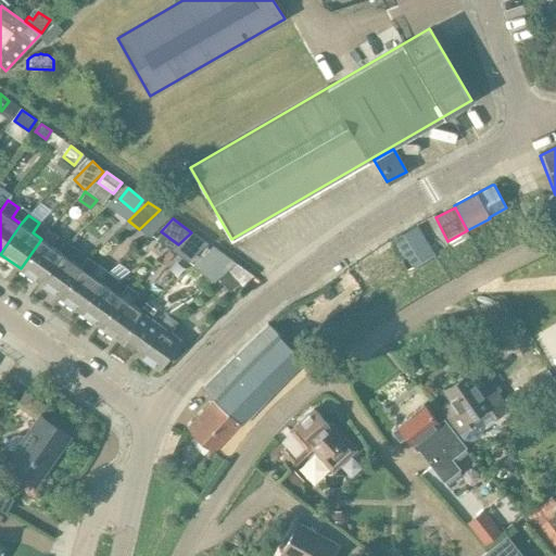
[(40,282),(62,253),(52,247),(59,237),(48,229),(41,239),(21,268),(40,282)]
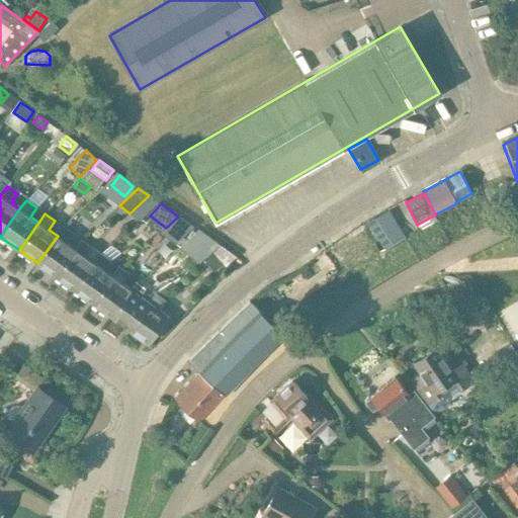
[(178,217),(166,228),(179,238),(192,227),(178,217)]
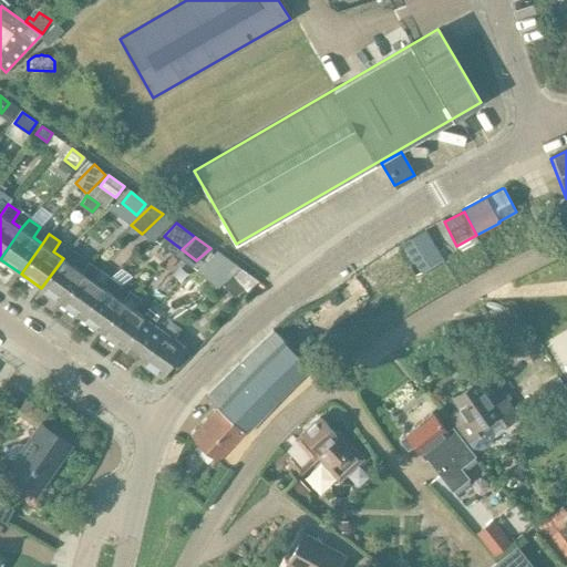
[(61,302),(82,272),(73,266),(80,256),(70,248),(63,258),(41,288),(61,302)]
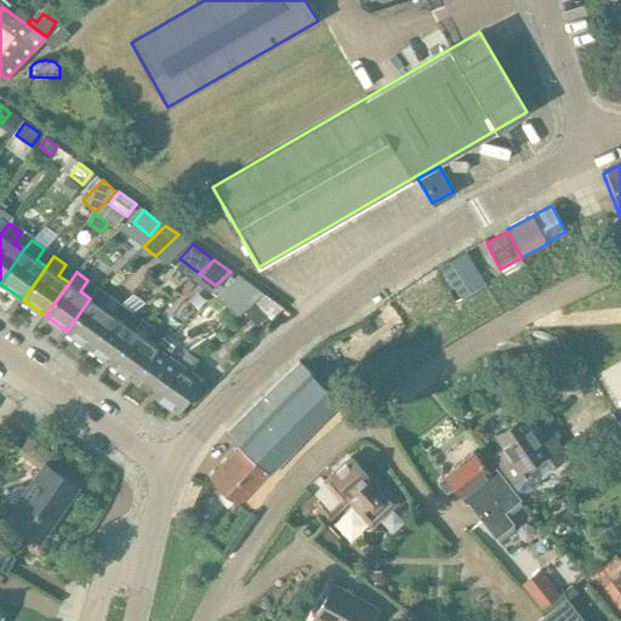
[(262,294),(239,277),(226,289),(249,306),(262,294)]
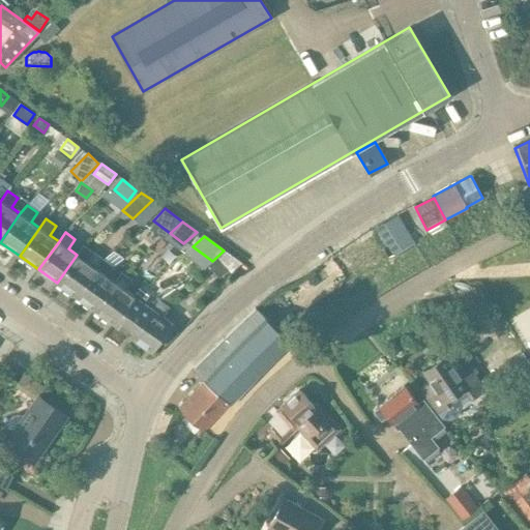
[(76,296),(96,268),(87,262),(94,253),(84,245),(77,255),(57,283),(76,296)]
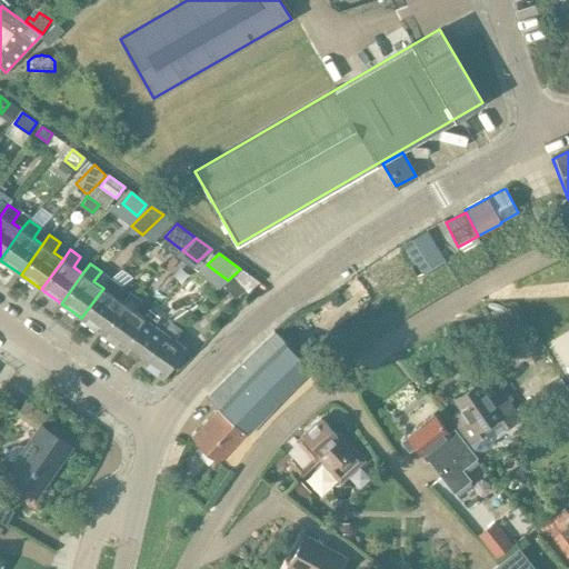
[(249,292),(259,283),(240,269),(228,280),(223,285),(236,299),(247,290),(249,292)]
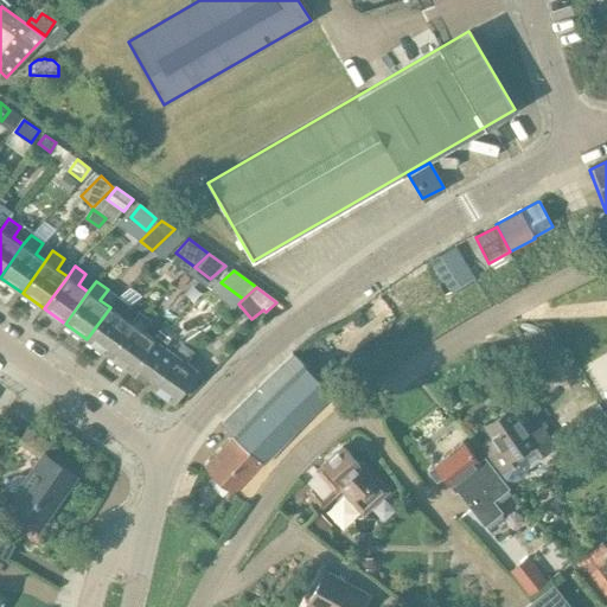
[(108,355),(132,323),(121,315),(129,305),(117,296),(110,307),(87,339),(108,355)]
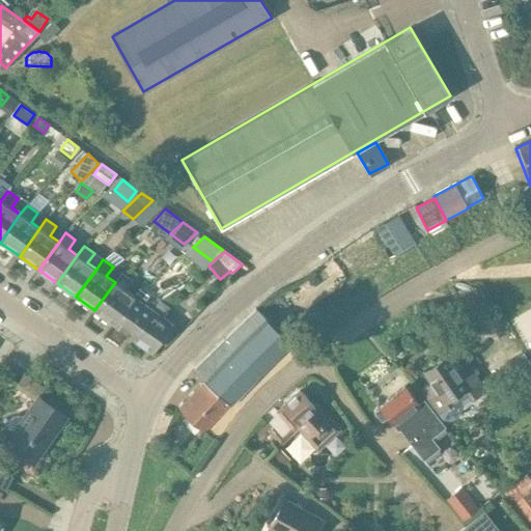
[(113,324),(134,296),(124,289),(132,280),(121,273),(115,282),(94,310),(113,324)]
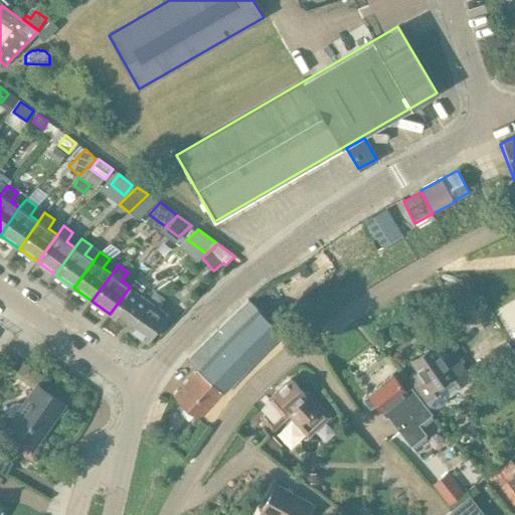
[(128,328),(148,300),(140,294),(146,285),(136,278),(130,287),(110,314),(128,328)]
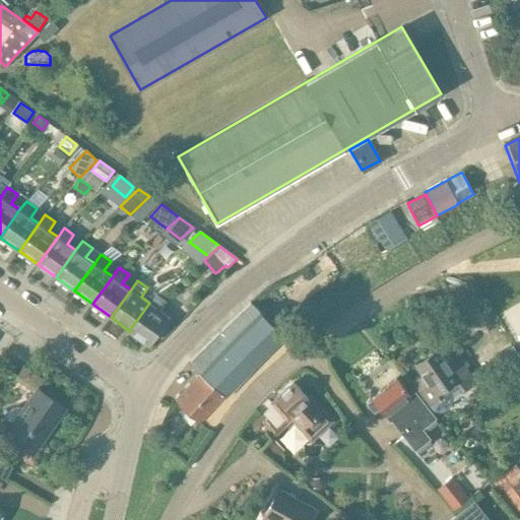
[(148,344),(169,316),(159,310),(166,301),(155,294),(149,303),(129,331),(148,344)]
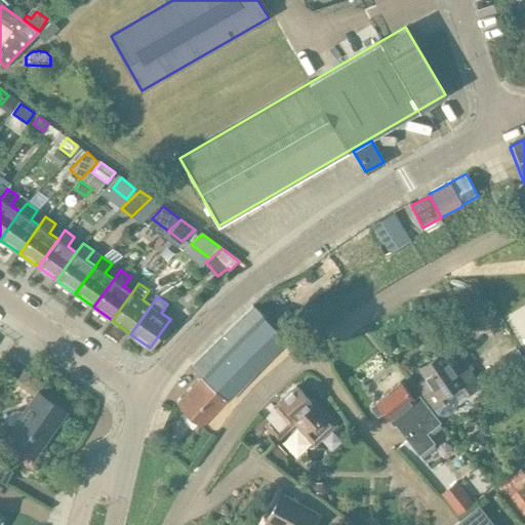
[(201,377),(176,402),(203,428),(288,339),(252,306),(190,366),(201,377)]
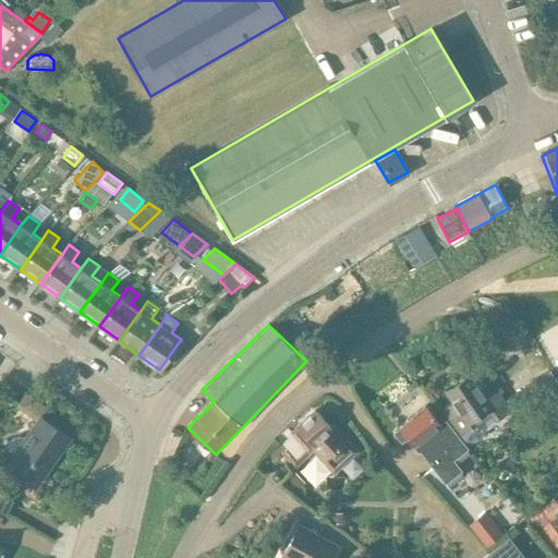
[(557,380),(557,360),(548,366),(557,381),(557,380)]
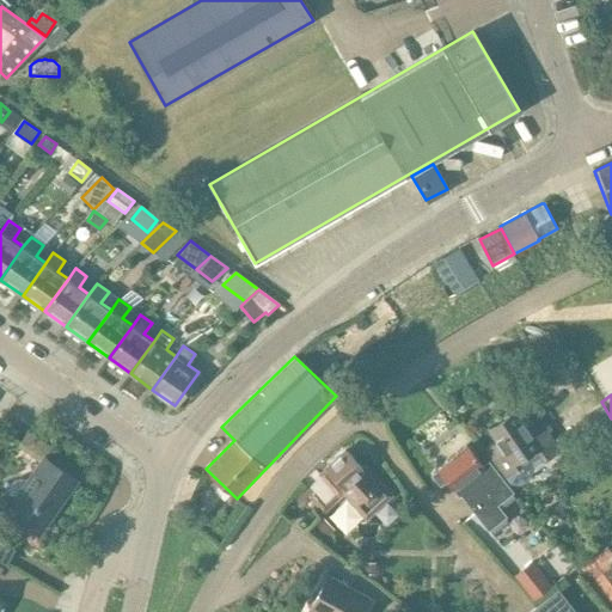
[(558,448),(542,423),(530,432),(514,409),(489,427),(500,442),(488,451),(506,476),(512,482),(520,484),(526,481),(531,475),(532,467),(530,460),(539,454),(543,459),(558,448)]
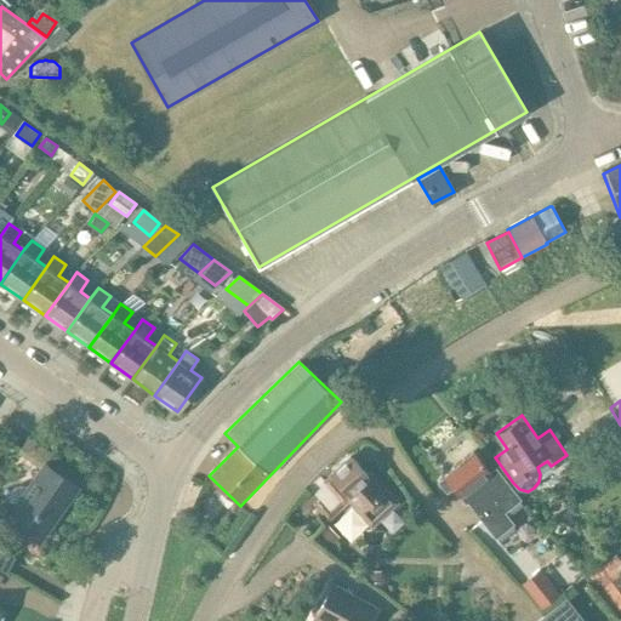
[(520,499),(496,468),(490,472),(474,451),(445,474),(466,502),(468,500),(496,536),(513,523),(503,511),(520,499)]
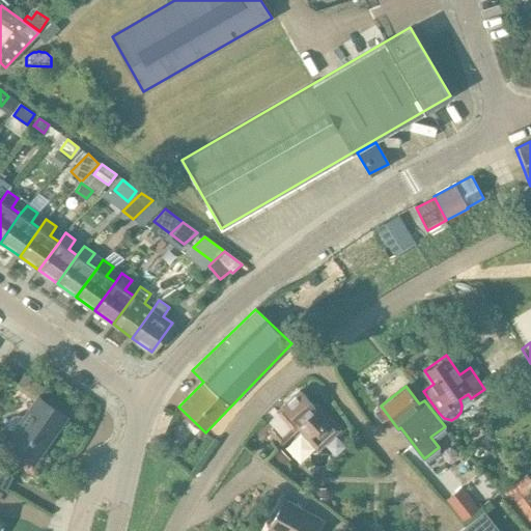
[(275,423),(267,432),(280,446),(299,428),(318,449),(339,429),(315,404),(314,406),(299,390),(284,404),(283,404),(270,418),(275,423)]
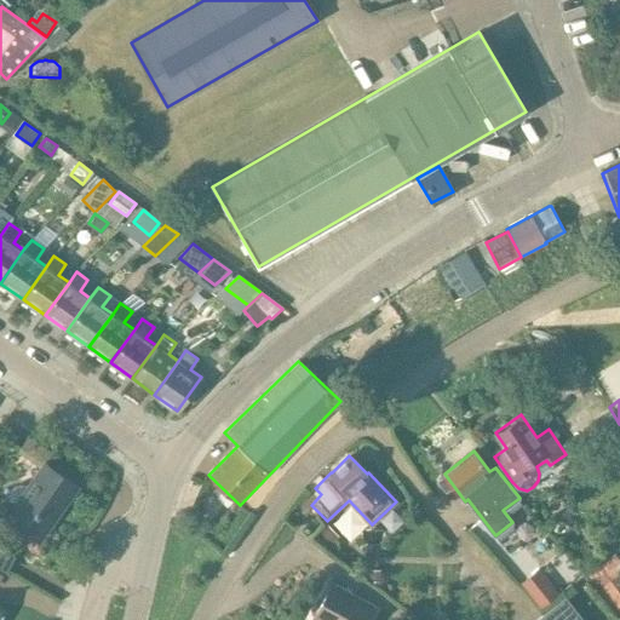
[(39,539),(75,486),(42,463),(6,516),(39,539)]
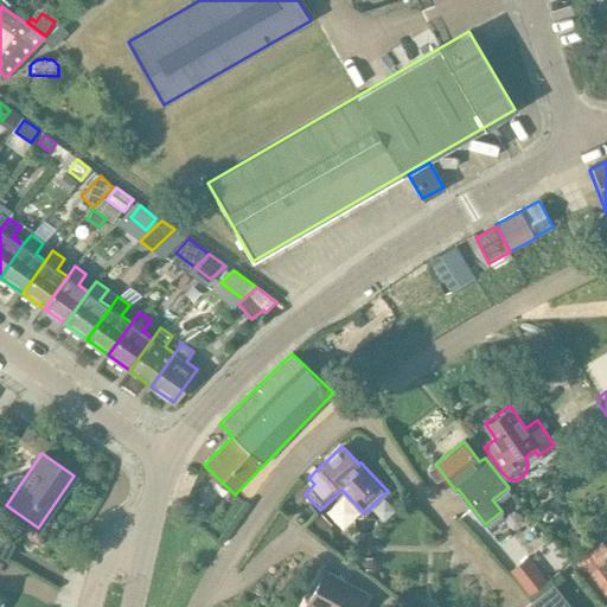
[(319,513),(308,524),(320,536),(331,525),(319,513)]
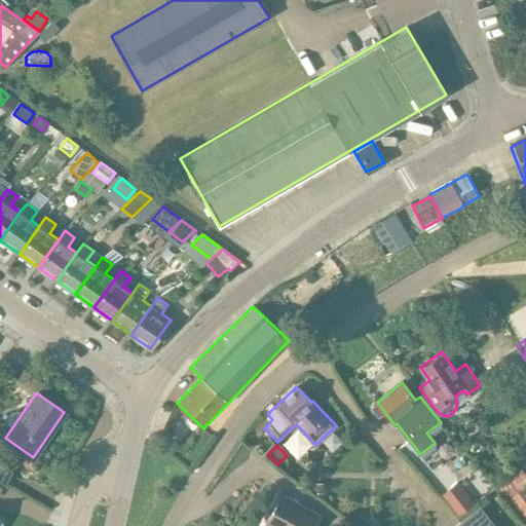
[(322,483),(313,483),(313,492),(322,493),(322,483)]
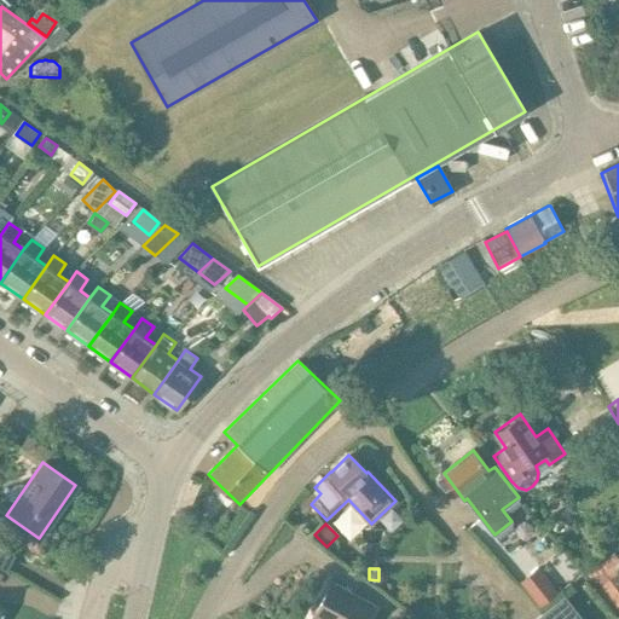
[(520,583),(538,605),(555,590),(537,568),(520,583)]
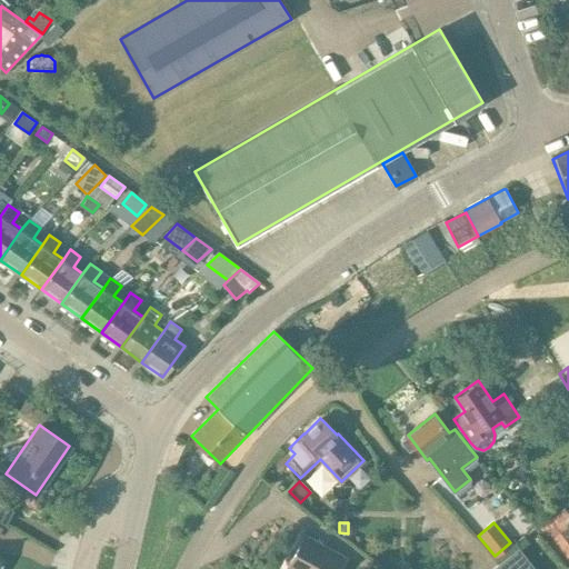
[(293,568),(338,568),(343,558),(305,537),(289,567),(293,568)]
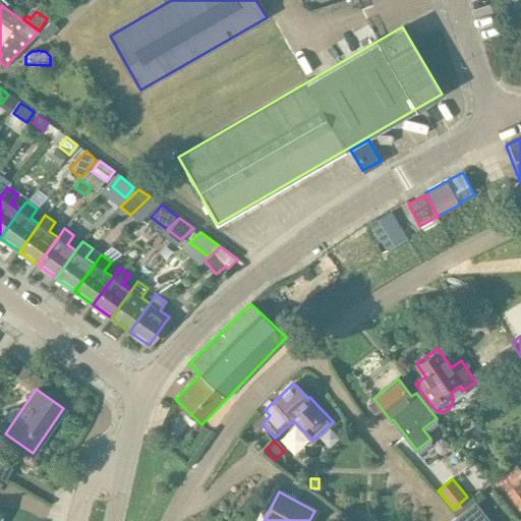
[(487,520),(473,503),(450,520),(487,520)]
